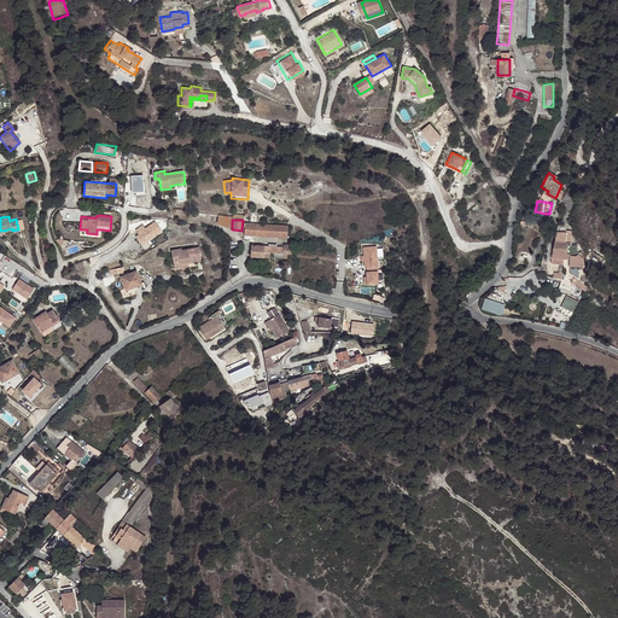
[(250,223),(245,223),(244,239),(250,239),(251,238),(251,235),(286,238),(287,226),(250,223)]
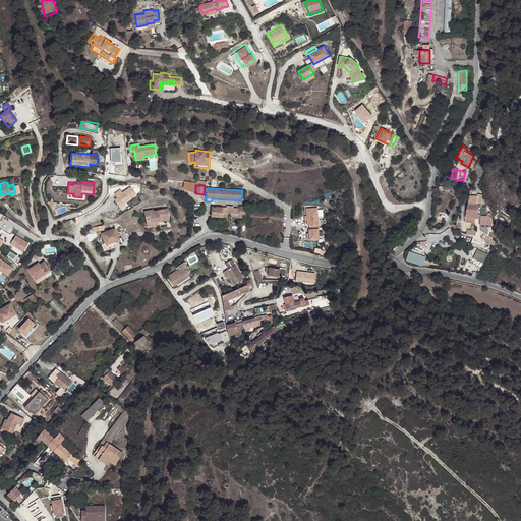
[(467,215),(478,215),(479,210),(480,206),(477,206),(478,197),(469,197),(467,215)]
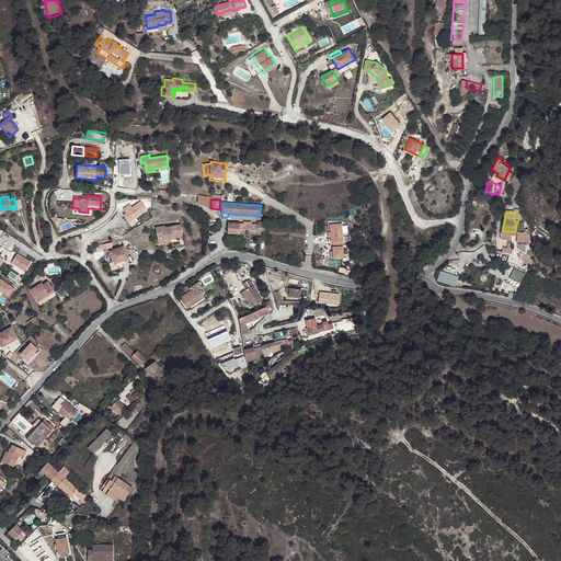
[(261,237),(261,236),(262,235),(262,230),(263,224),(259,224),(259,225),(251,225),(251,222),(244,222),(244,224),(228,222),(227,233),(242,233),(244,233),(245,229),(256,230),(256,235),(259,235),(259,237),(261,237)]
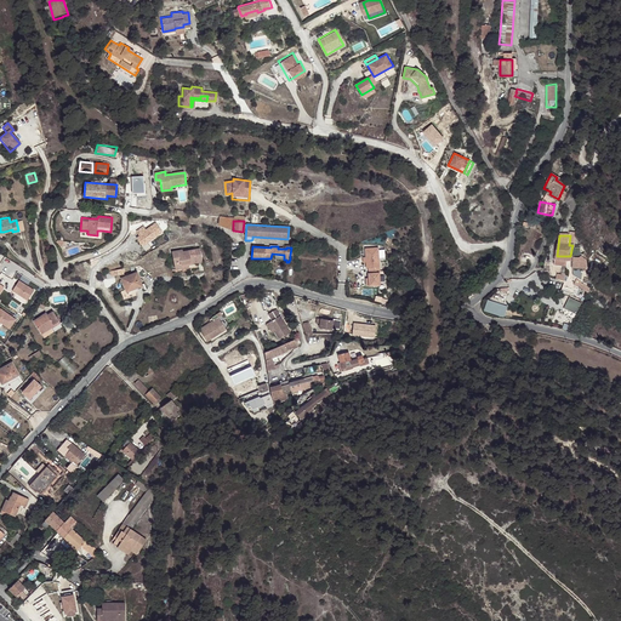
[(182,268),(189,267),(189,266),(203,263),(200,249),(183,251),(183,249),(172,251),(176,269),(182,268)]
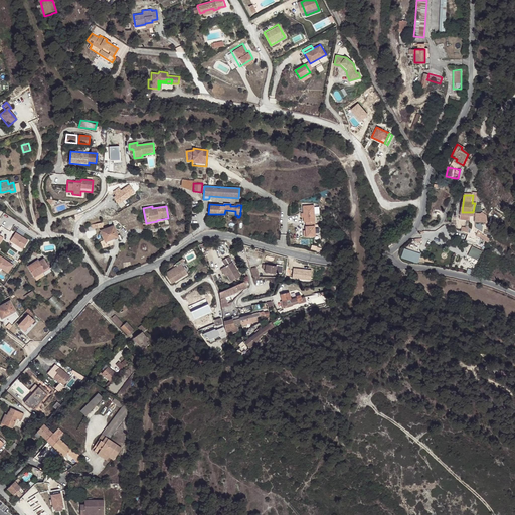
[(315,226),(313,206),(303,206),(303,213),(303,218),(303,222),(305,222),(305,227),(314,226),(315,226)]
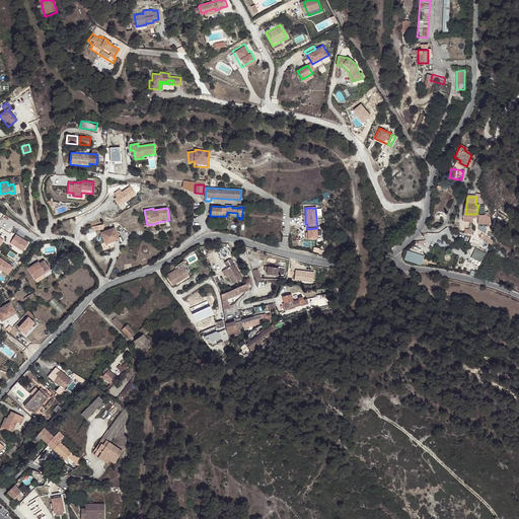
[(489,215),(478,220),(478,224),(490,224),(491,215),(489,215)]
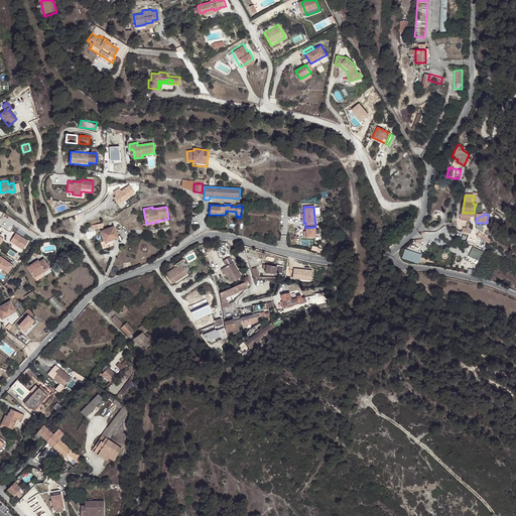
[(111,239),(118,236),(114,226),(100,231),(105,243),(111,241),(111,239)]
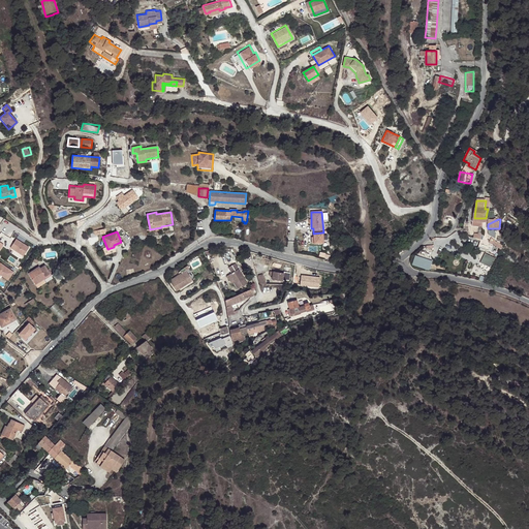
[(322,232),(313,234),(313,237),(313,244),(322,244),(322,232)]
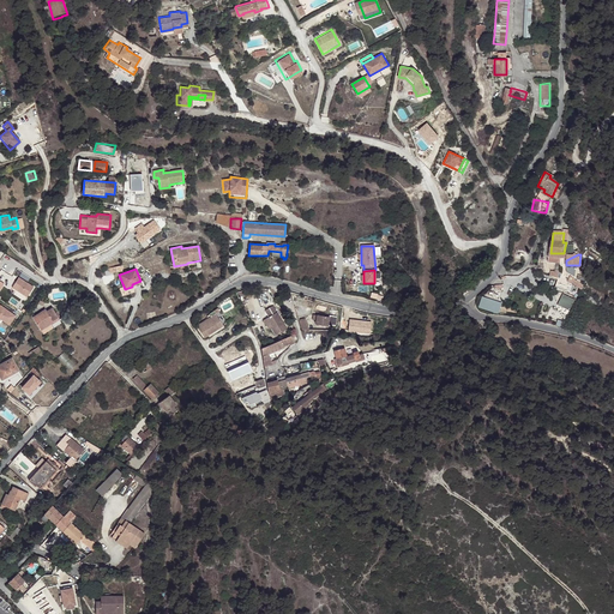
[(29,296),(34,288),(19,277),(13,287),(29,296)]
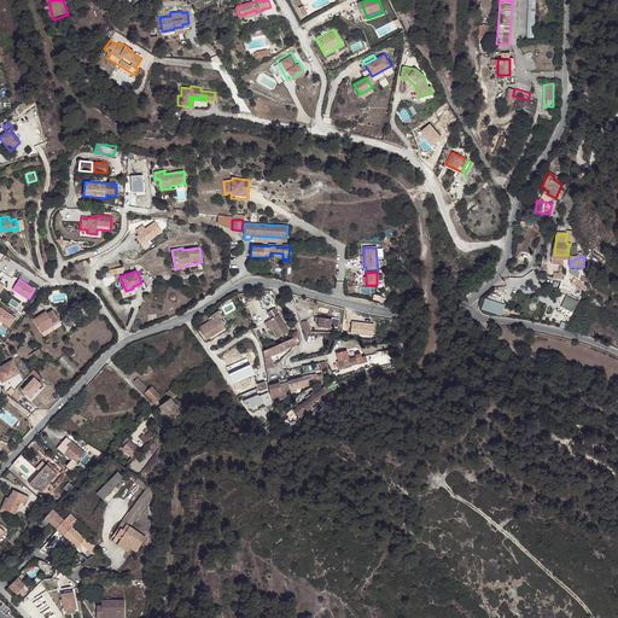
[(561,307),(573,312),(578,302),(566,296),(561,307)]
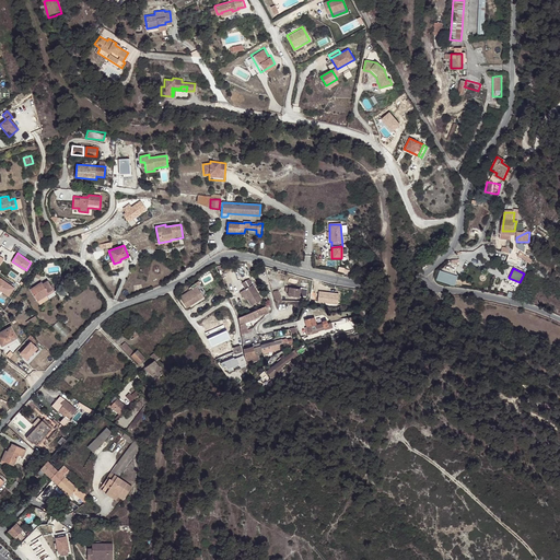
[(0,290),(8,295),(13,288),(0,278),(0,290)]
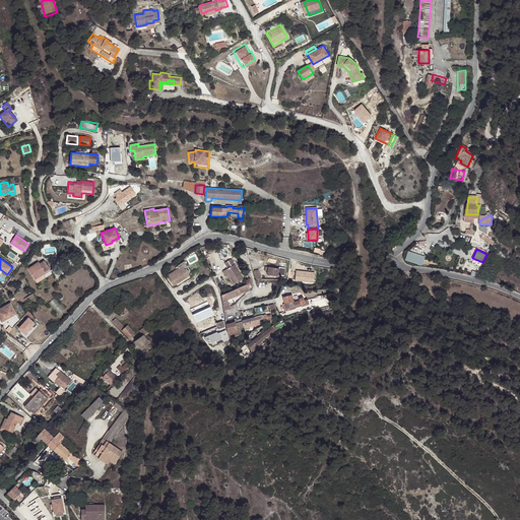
[(232,259),(224,263),(229,268),(235,265),(232,259)]
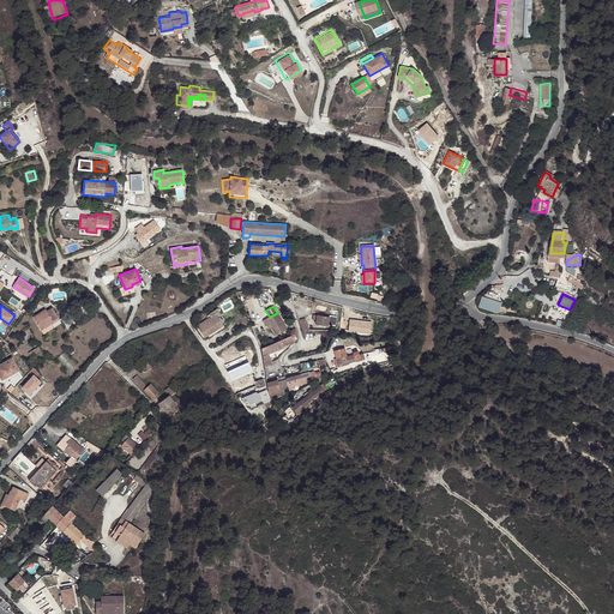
[(50,323),(59,317),(53,307),(47,311),(46,308),(32,318),(34,319),(42,330),(52,324),(50,323)]
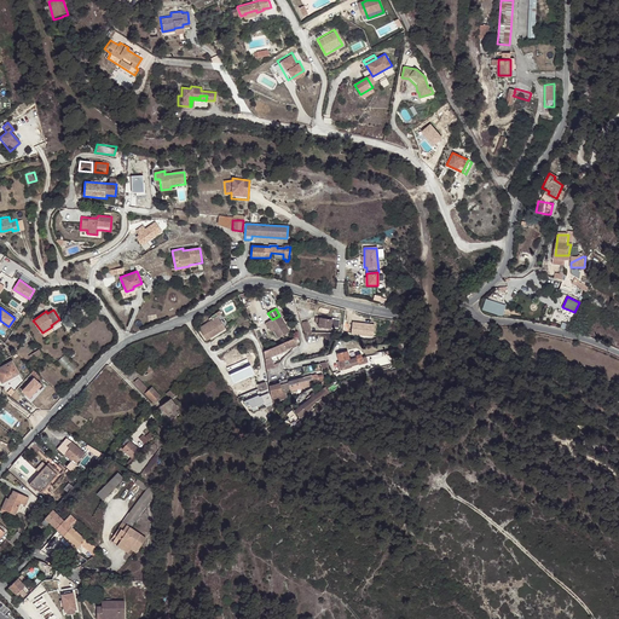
[(198,328),(203,335),(221,323),(218,317),(218,316),(198,328)]
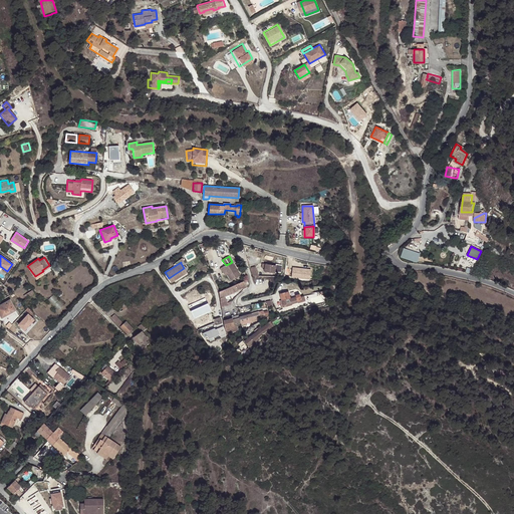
[(240,276),(232,262),(226,265),(224,266),(228,274),(227,274),(231,281),(240,276)]
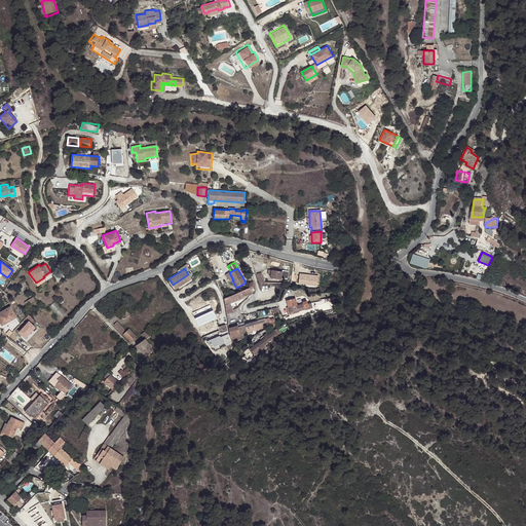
[(283,272),(271,271),(270,275),(270,278),(289,282),(290,272),(283,271),(283,272)]
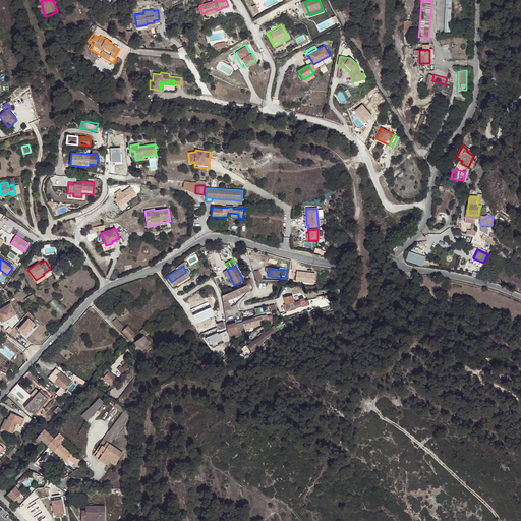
[(258,271),(253,273),(255,280),(262,281),(258,271)]
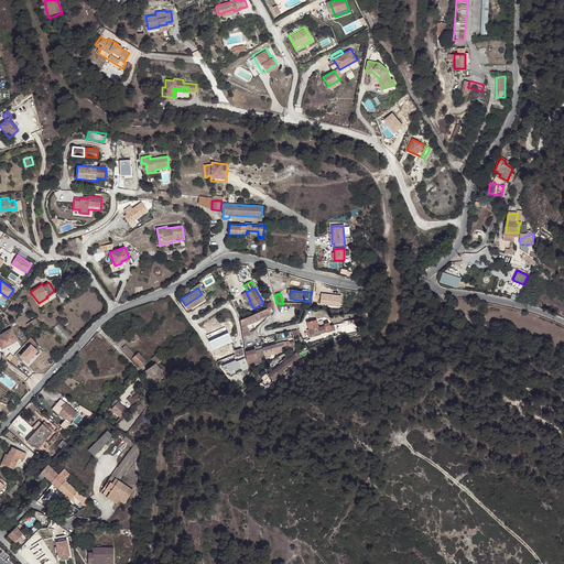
[(202,294),(185,305),(187,310),(205,299),(202,294)]
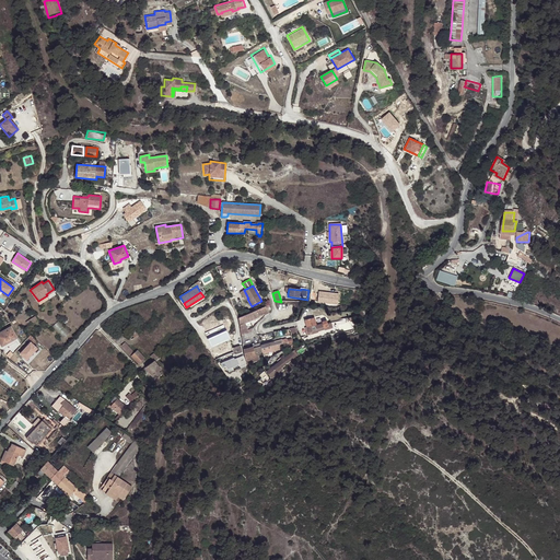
[(258,315),(256,311),(238,317),(241,329),(246,327),(245,323),(259,317),(258,315)]
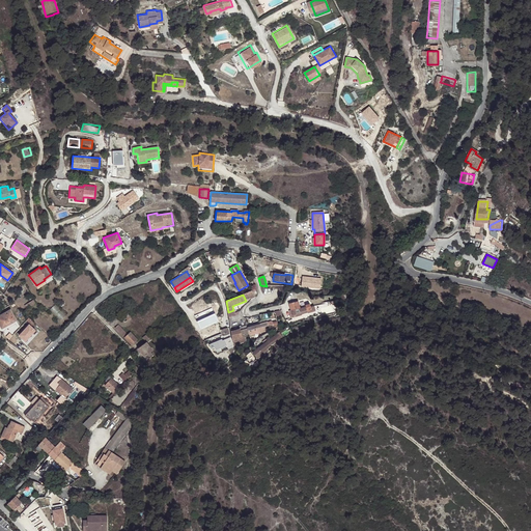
[(27,307),(29,310),(37,305),(35,301),(27,307)]
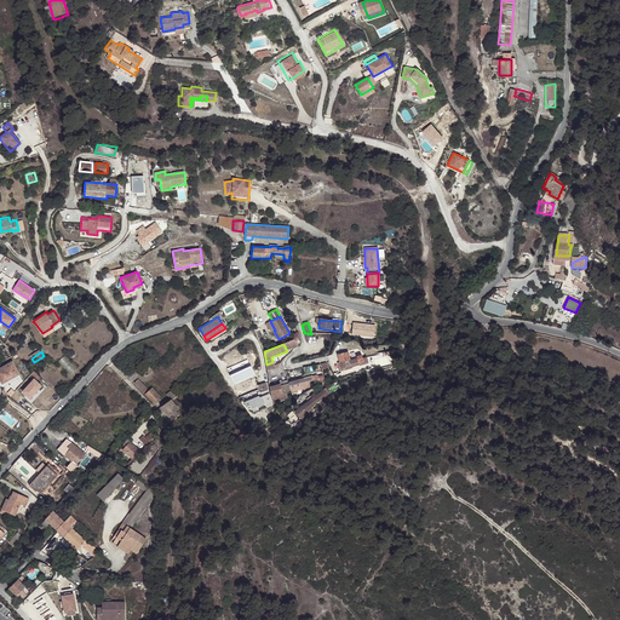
[(338,354),(340,365),(342,368),(346,367),(348,369),(352,368),(352,366),(363,362),(362,355),(360,355),(356,356),(356,357),(357,359),(350,360),(348,351),(338,354)]
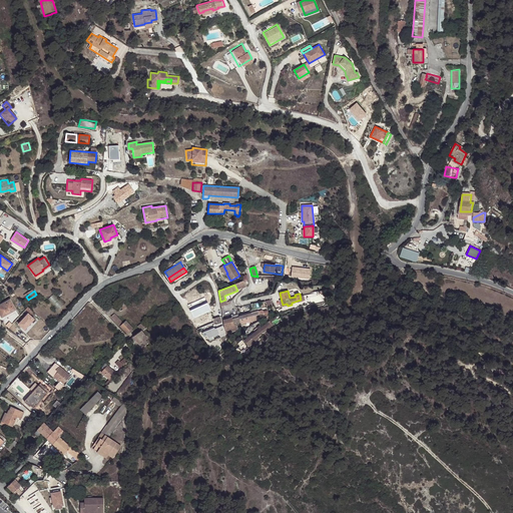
[(50,301),(60,312),(66,306),(55,296),(50,301)]
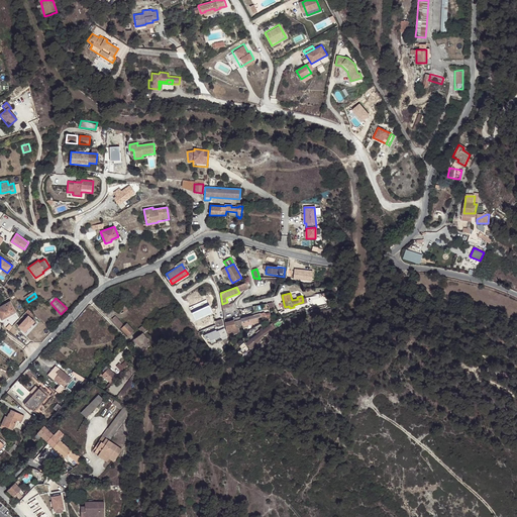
[(0,308),(0,316),(1,319),(2,319),(3,320),(5,320),(17,313),(12,303),(0,308)]
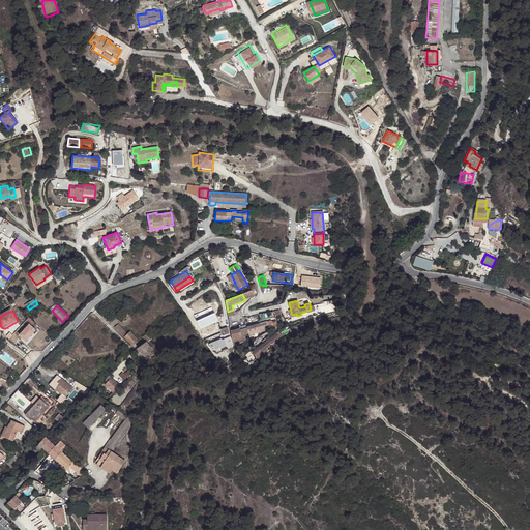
[(129,317),(128,314),(127,312),(120,316),(124,321),(131,318),(130,316),(129,317)]
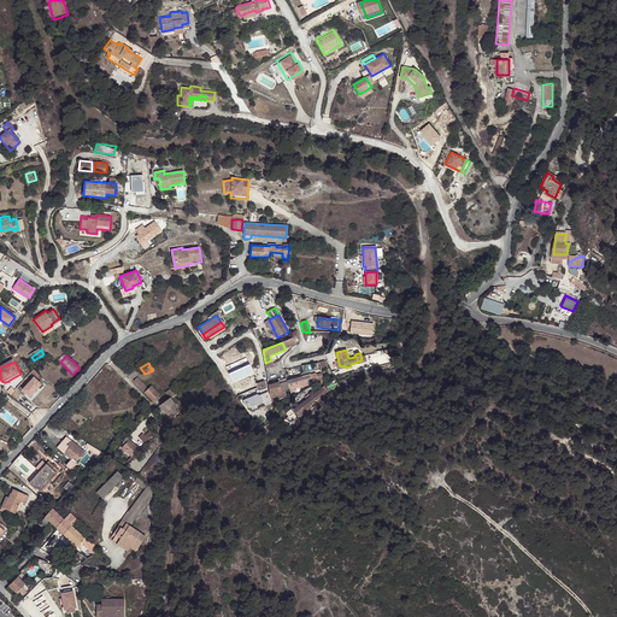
[(238,386),(248,381),(248,380),(245,371),(233,377),(236,386),(238,386)]
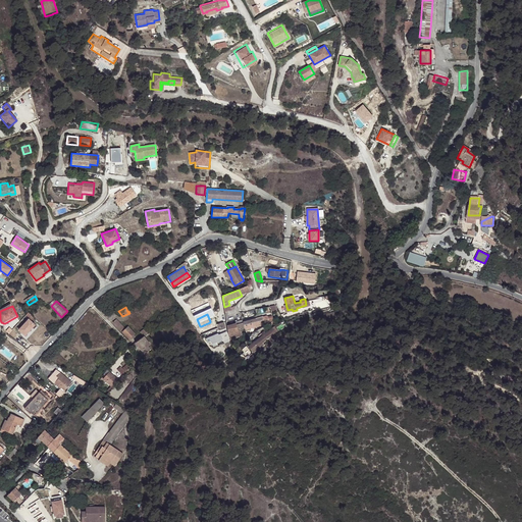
[(263,316),(256,318),(258,325),(265,323),(263,317),(263,316)]
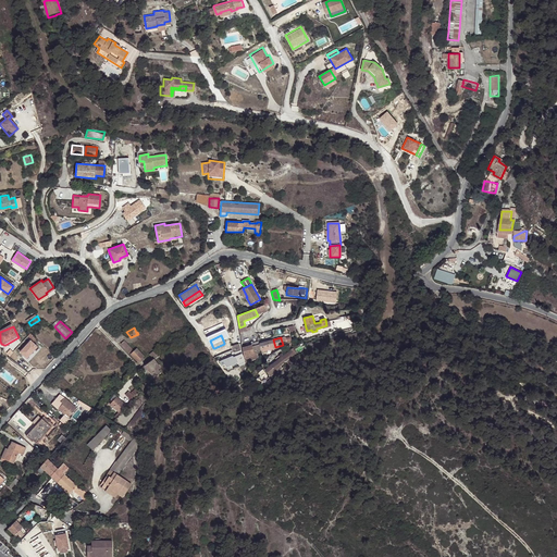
[(21,350),(28,357),(38,346),(32,339),(21,350)]
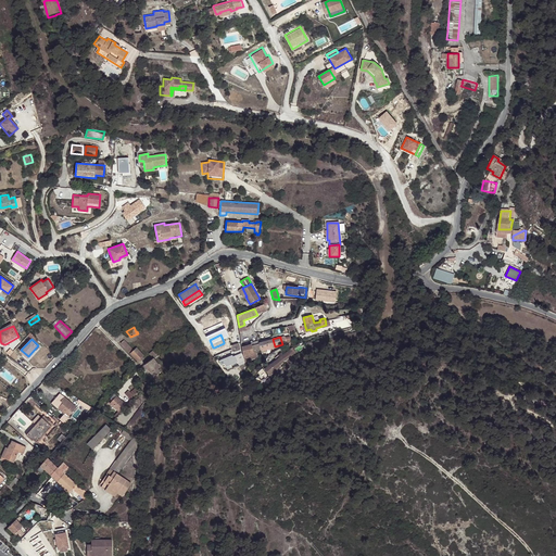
[(119,342),(129,353),(133,350),(124,339),(119,342)]
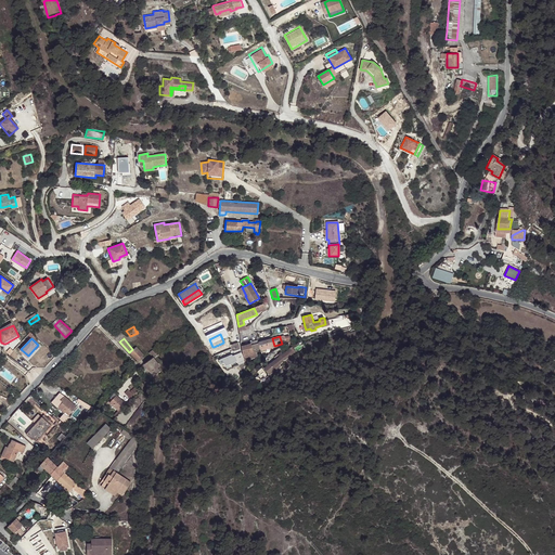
[(272,338),(258,341),(260,349),(274,346),(272,338)]
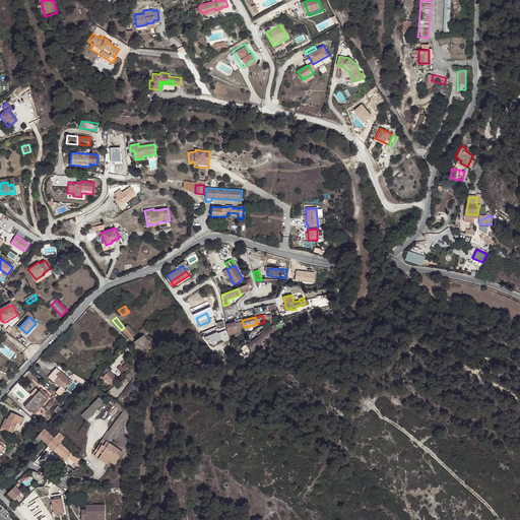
[(244,327),(242,320),(235,322),(237,329),(240,328),(244,327)]
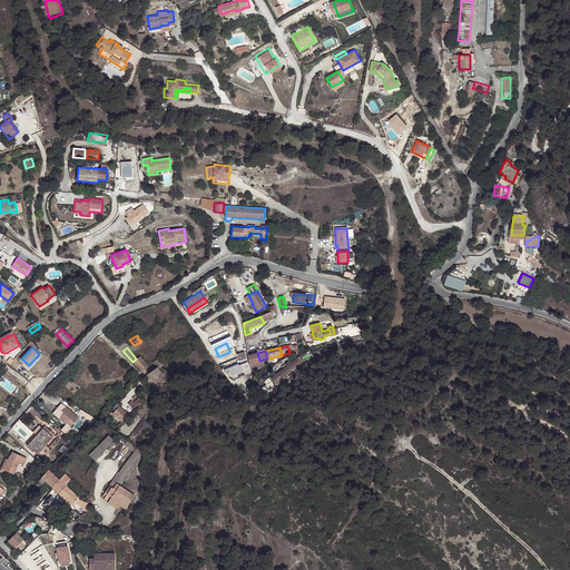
[(248,356),(248,364),(259,362),(259,361),(257,353),(248,356)]
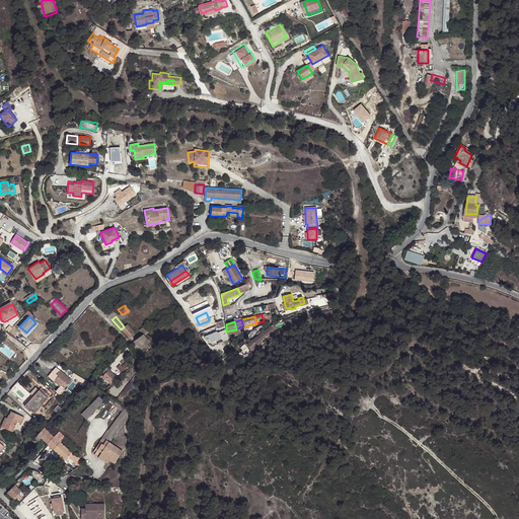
[(202,328),(204,331),(217,326),(216,324),(215,322),(211,324),(202,328)]
